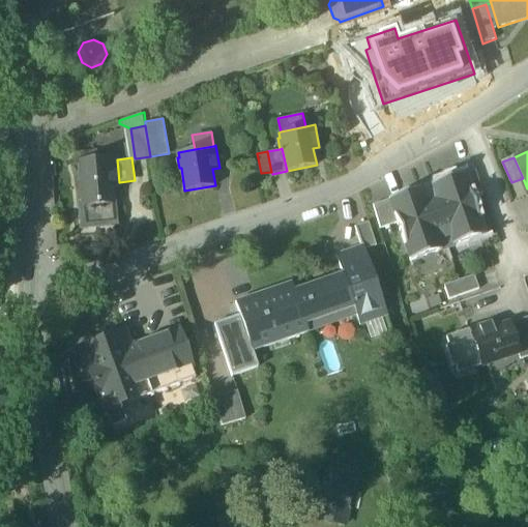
[(81,180),(82,201),(113,199),(113,198),(112,182),(119,182),(117,159),(79,163),(80,169),(78,170),(79,180),(81,180)]
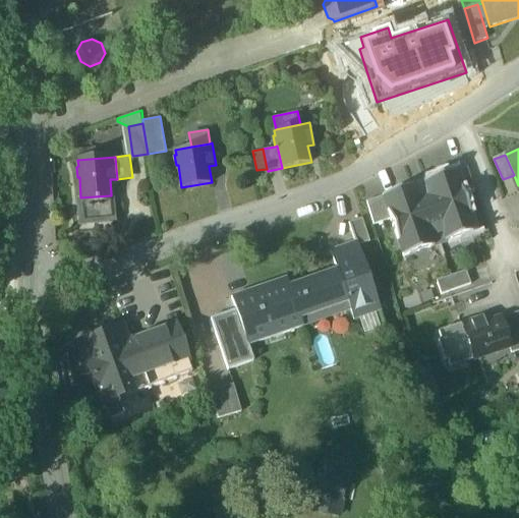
[(468,166),(457,169),(464,192),(475,188),(468,166)]
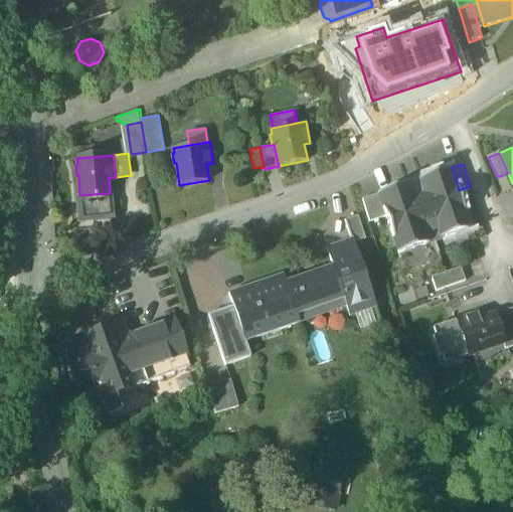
[(422,182),(416,184),(436,239),(472,227),(459,190),(452,167),(451,167),(420,177),(422,182)]
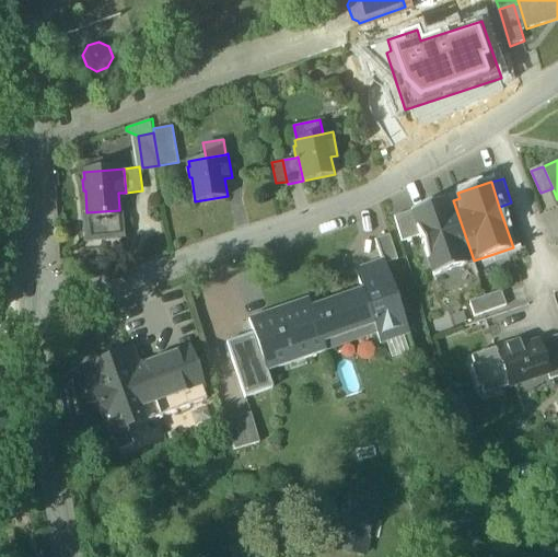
[(434,274),(474,260),(453,200),(448,202),(445,197),(411,208),(413,209),(421,234),(434,274)]
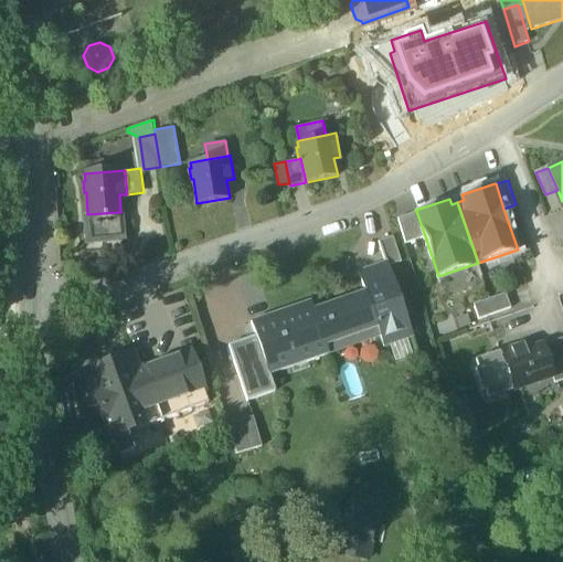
[(123,211),(120,211),(120,212),(87,214),(86,214),(87,239),(124,236),(123,211)]
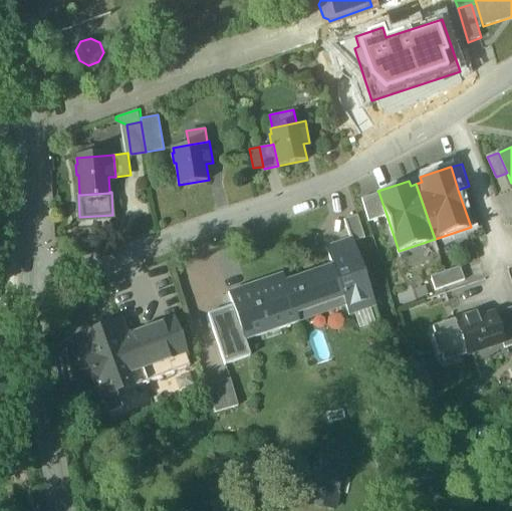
[(387,215),(378,192),(362,197),(370,220),(387,215)]
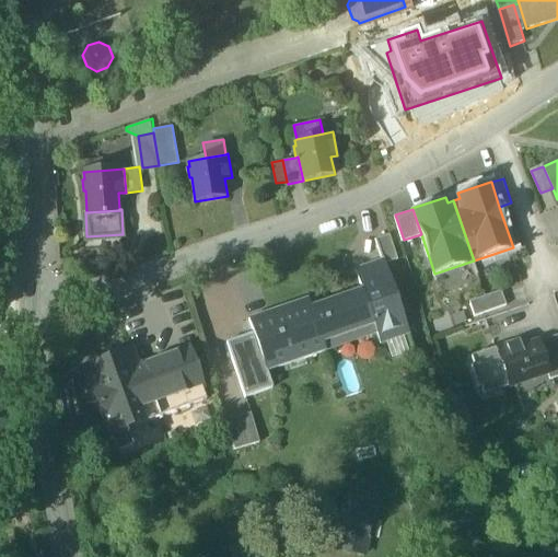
[(384,258),(386,263),(398,258),(390,233),(378,238),(384,258)]
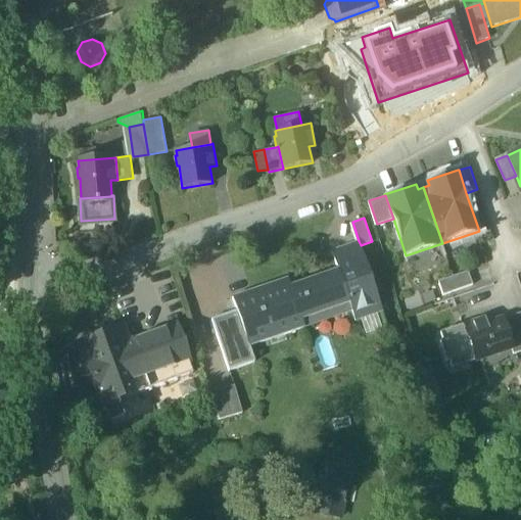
[(338,267),(339,270),(291,286),(304,325),(352,309),(357,320),(361,318),(377,313),(383,311),(361,245),(359,241),(333,250),(338,267)]
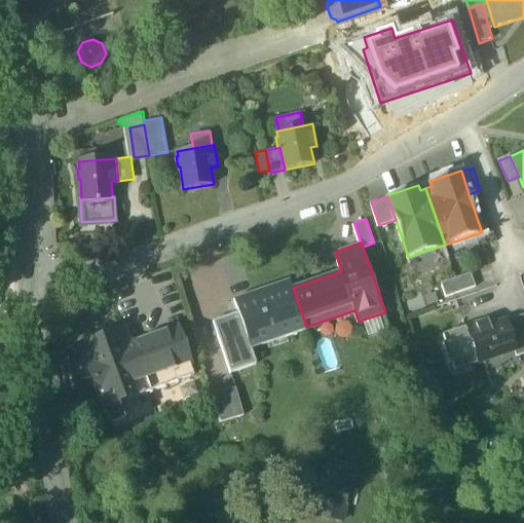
[(472,271),(442,283),(446,296),(476,286),(472,271)]
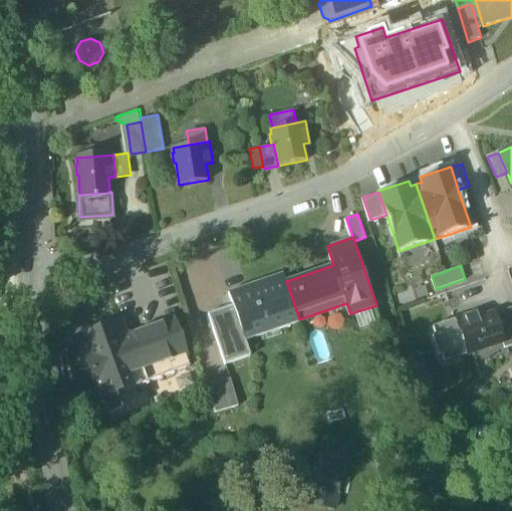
[(235,309),(245,339),(246,339),(299,321),(299,319),(286,281),(283,273),(229,292),(233,304),(235,309)]
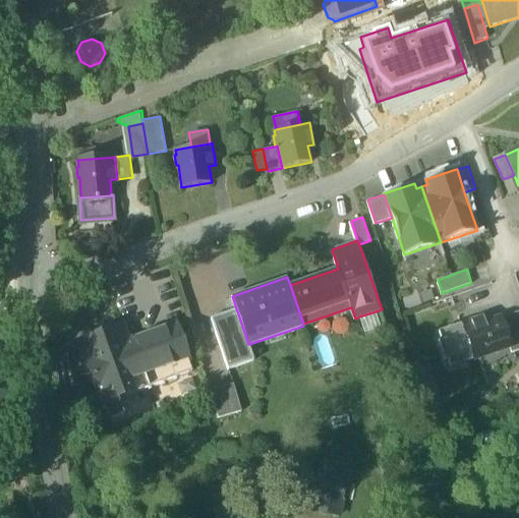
[(518,310),(501,317),(511,346),(510,346),(512,352),(518,349),(518,310)]
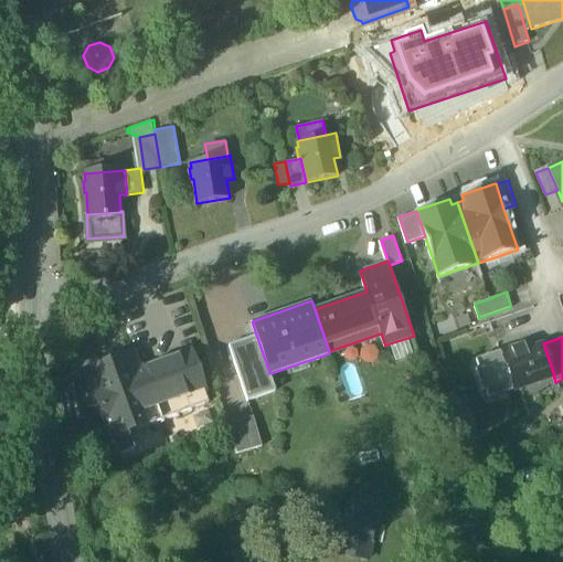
[(230,345),(248,400),(276,390),(271,373),(269,373),(258,340),(250,343),(247,338),(230,345)]
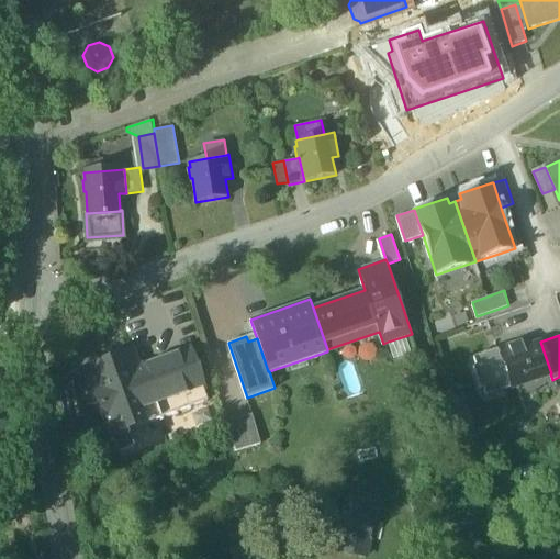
[(412,354),(405,336),(388,342),(394,359),(412,354)]
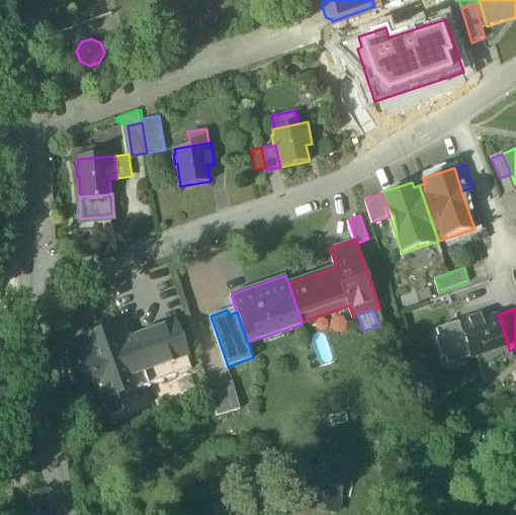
[(446,356),(448,363),(507,344),(508,344),(498,315),(483,320),(481,315),(437,329),(439,337),(436,338),(443,357),(446,356)]
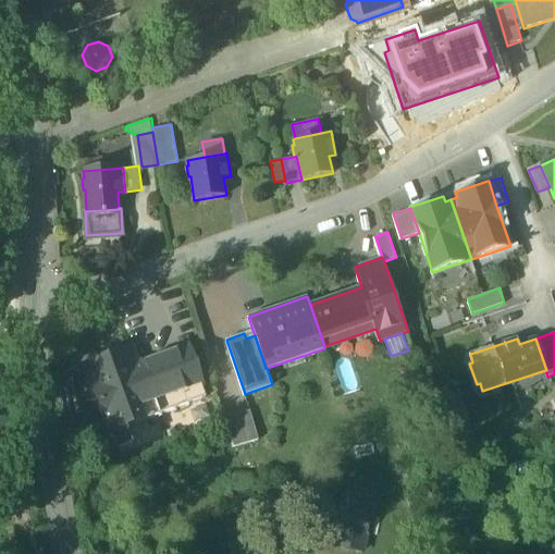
[(86,365),(115,446),(142,438),(136,421),(207,396),(188,346),(137,365),(131,348),(86,365)]
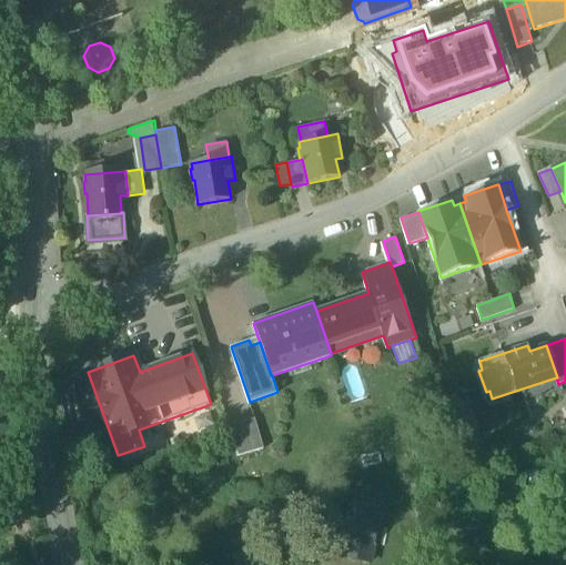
[(454,401),(470,453),(484,449),(468,396),(454,401)]
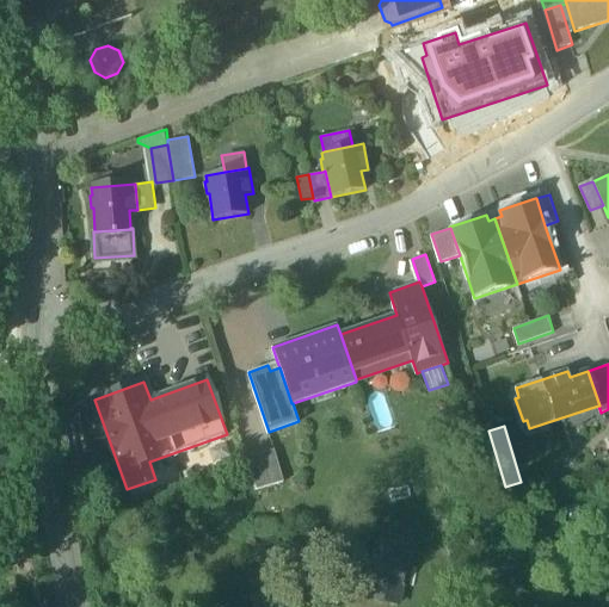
[(251,468),(258,489),(284,481),(275,448),(248,457),(251,468)]
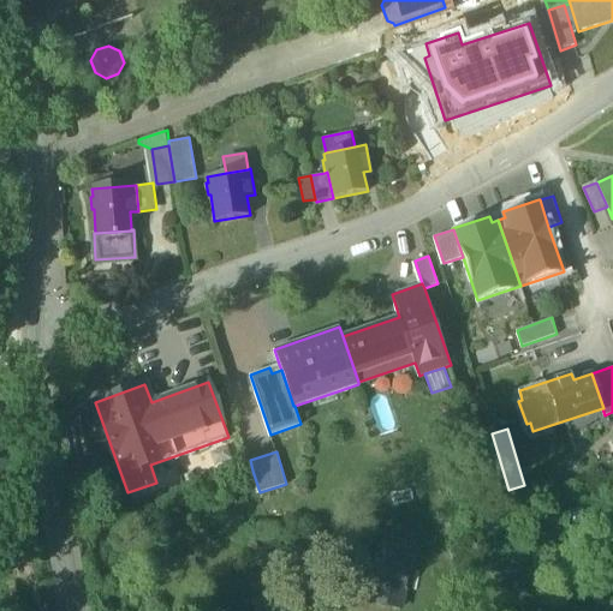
[(374,601),(400,606),(412,550),(386,544),(374,601)]
